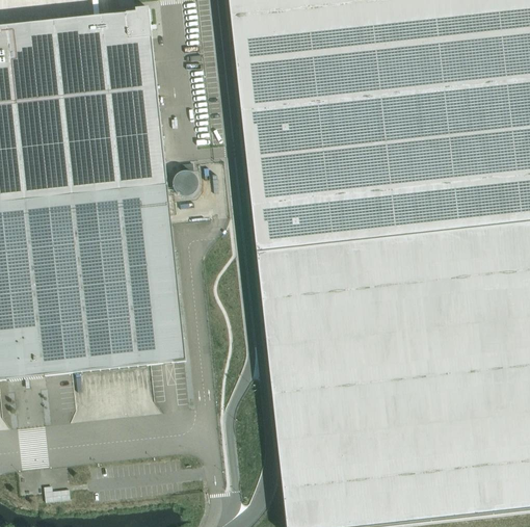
[(228,0),(247,174),(256,249),(529,219),(529,0),(228,0)]
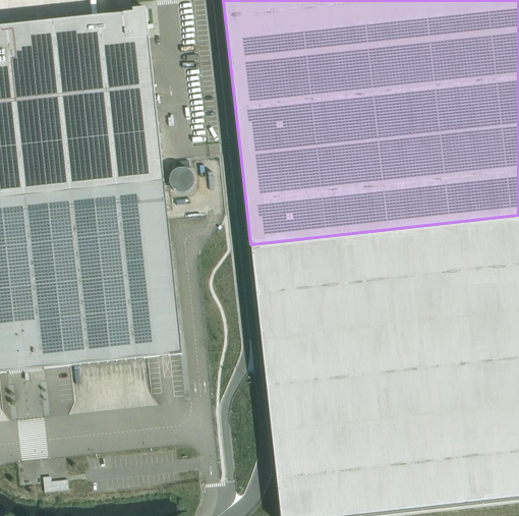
[(0,195),(162,178),(143,4),(131,6),(132,9),(0,22),(0,195)]
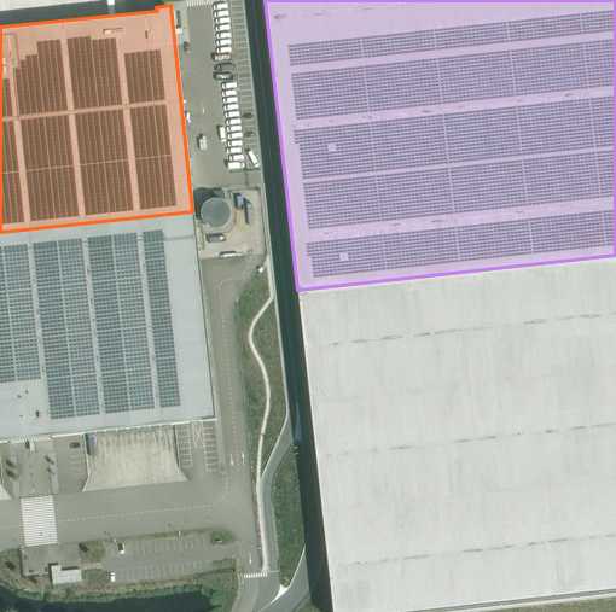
[(227,219),(228,214),(228,209),(227,205),(225,202),(221,198),(216,197),(211,197),(208,199),(204,202),(202,205),(201,210),(201,215),(203,220),(207,223),(210,225),(215,226),(220,225),(224,222),(227,219)]
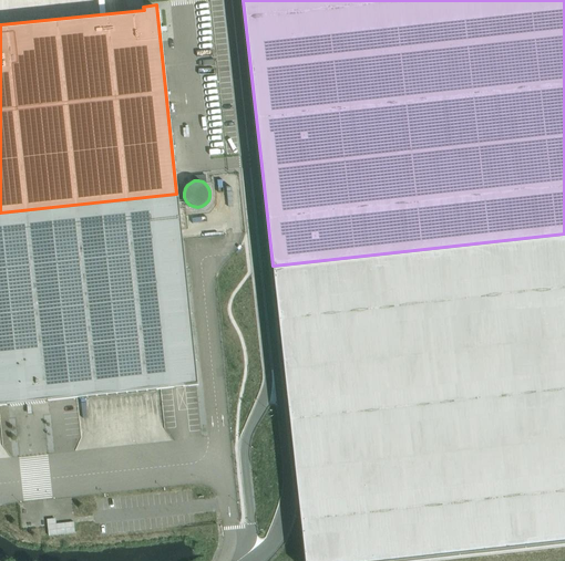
[(176,194),(0,213),(0,401),(196,380),(176,194)]
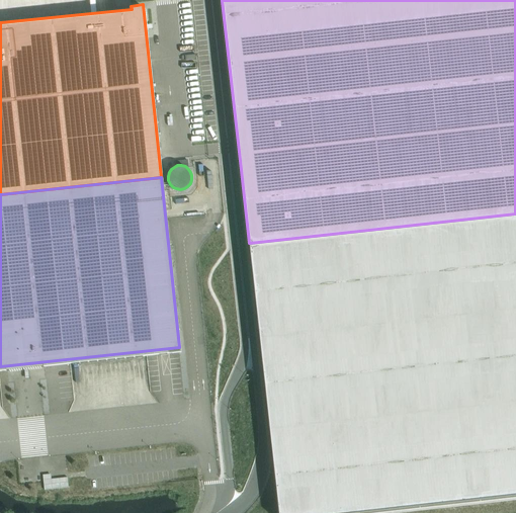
[(515,214),(249,243),(277,512),(334,512),(515,493),(515,214)]
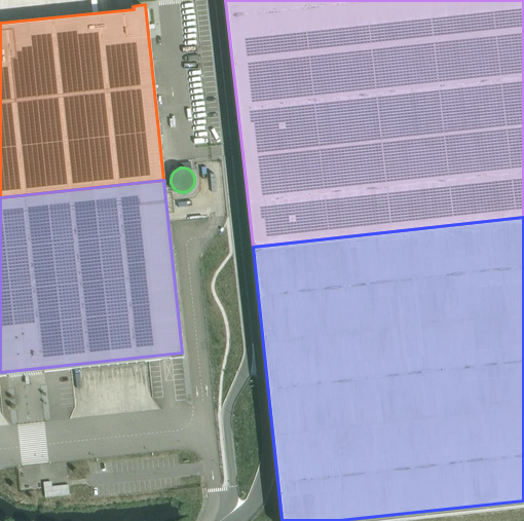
[(67,480),(42,483),(43,493),(68,490),(67,480)]
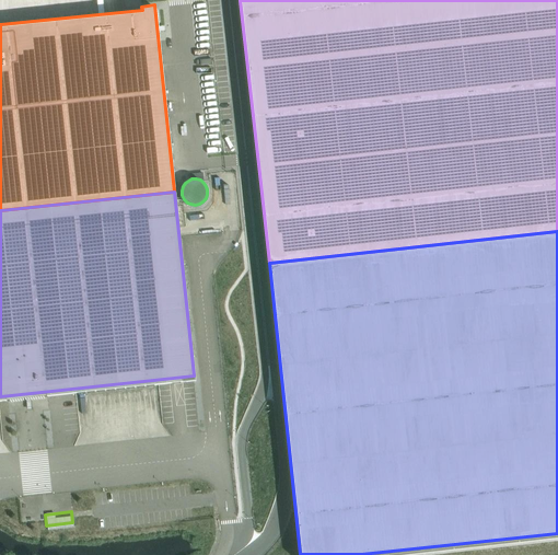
[(557,554),(557,535),(516,539),(516,554),(557,554)]
